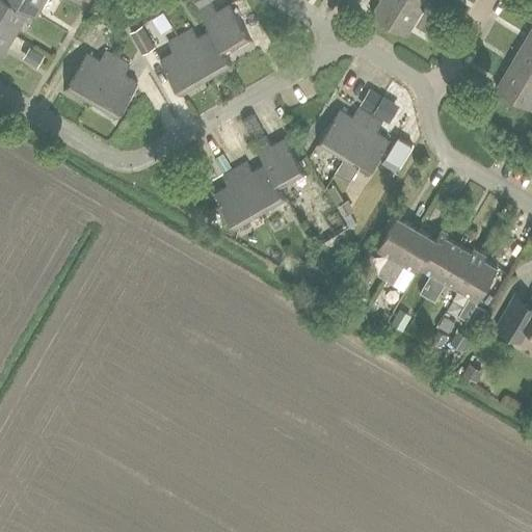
[(0,0),(0,24),(15,33),(26,12),(5,0),(0,0)]
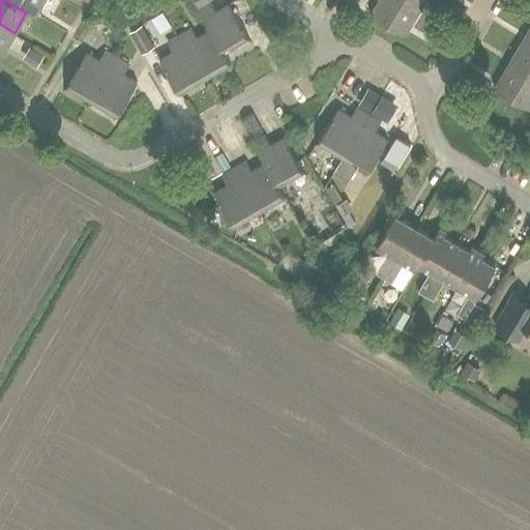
[(5,0),(26,12),(34,17),(43,0),(5,0)]
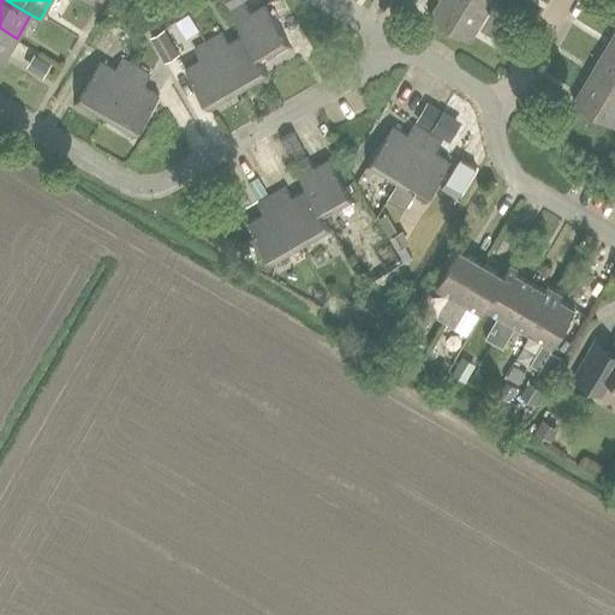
[(224,0),(231,11),(248,0),(224,0)]
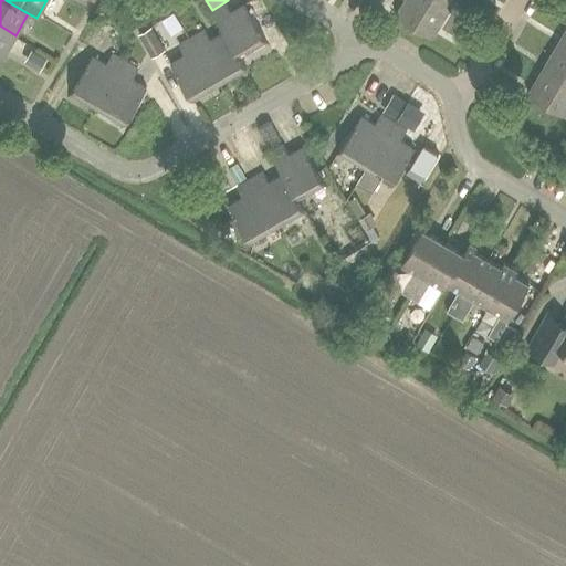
[(406,0),(396,17),(432,39),(447,14),(422,0),(406,0)]
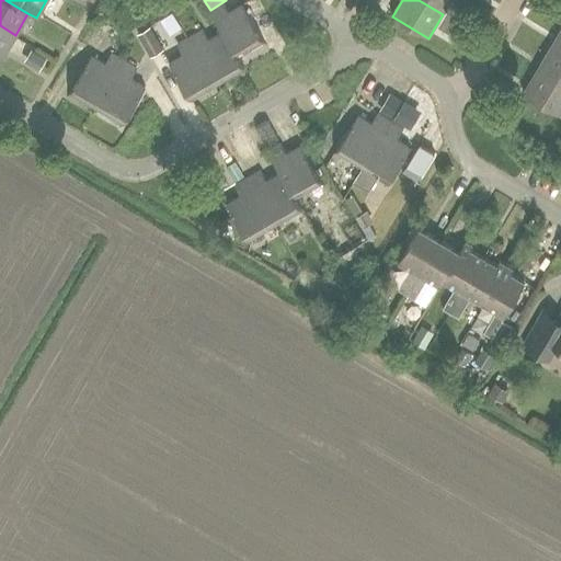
[(419,0),(443,14),(450,0),(419,0)]
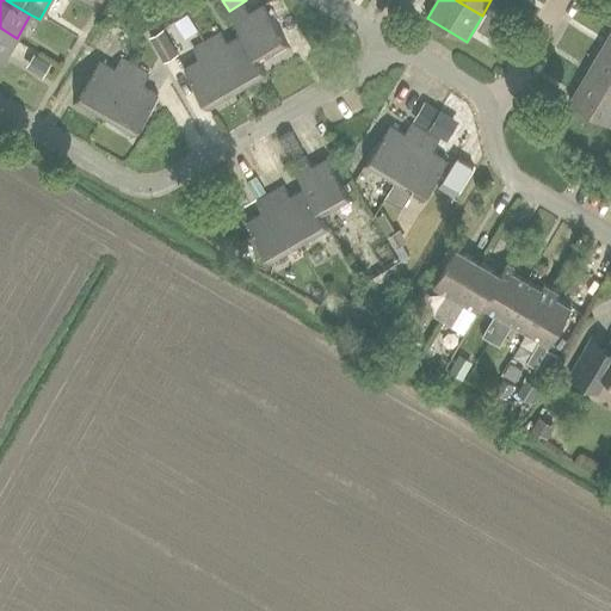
[(242,4),(228,12),(241,36),(242,35),(258,62),(259,61),(287,45),(264,6),(250,14),(242,4)]
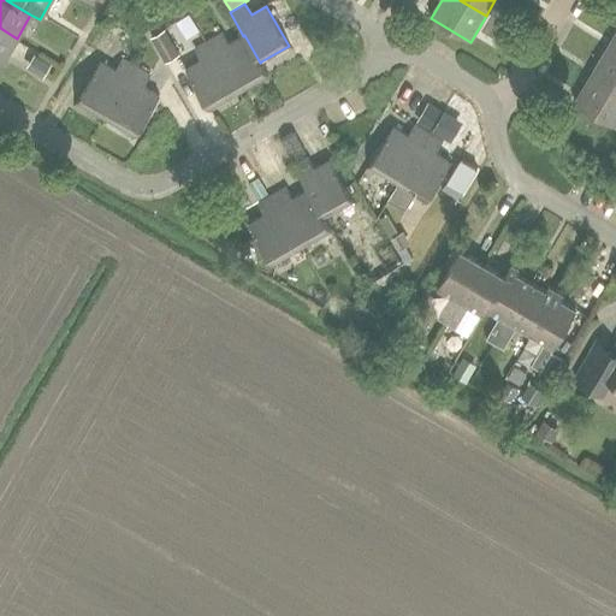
[(0,65),(17,39),(0,28),(0,65)]
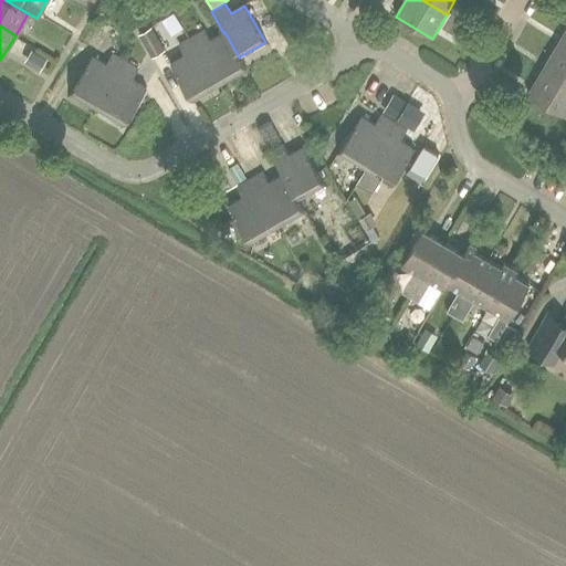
[(153,28),(139,35),(154,59),(166,50),(153,28)]
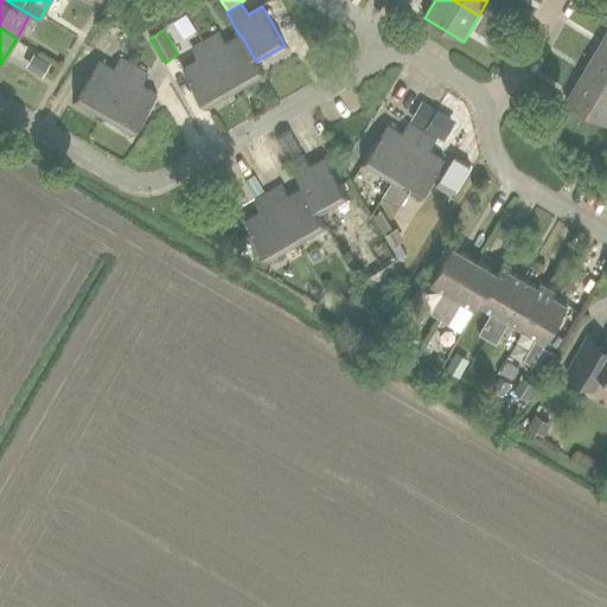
[(219,32),(205,40),(235,91),(266,74),(257,61),(256,62),(241,34),(240,36),(225,44),(219,32)]
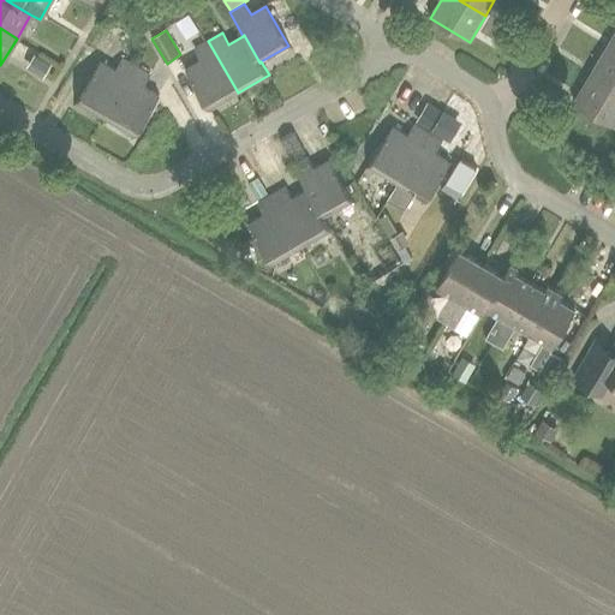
[(614,33),(604,49),(614,55),(614,33)]
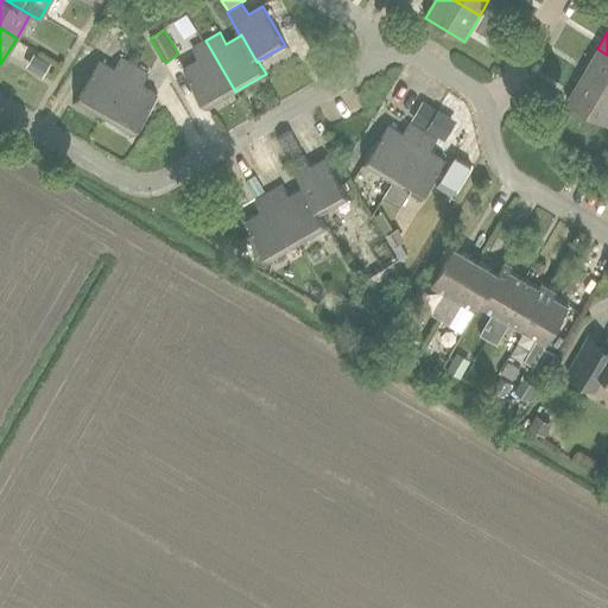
[(197,59),(184,68),(208,108),(235,92),(206,40),(191,49),(197,59)]
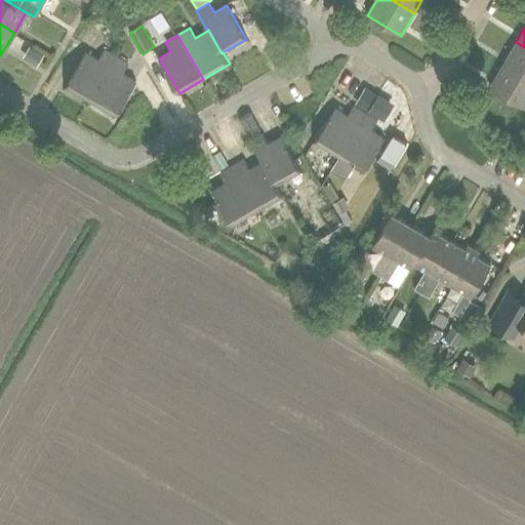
[(524,47),(516,42),(503,64),(524,75),(524,47)]
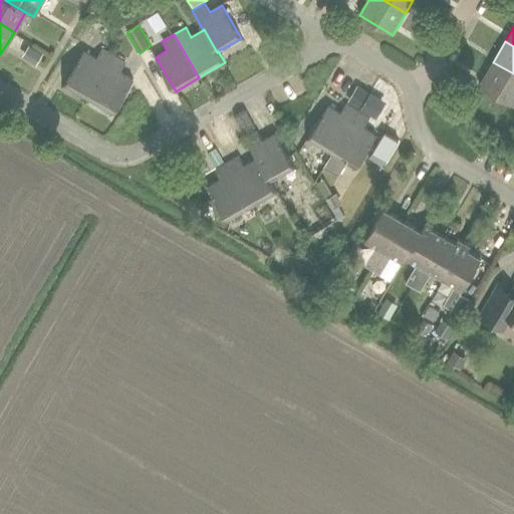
[(31,48),(26,58),(36,64),(42,54),(31,48)]
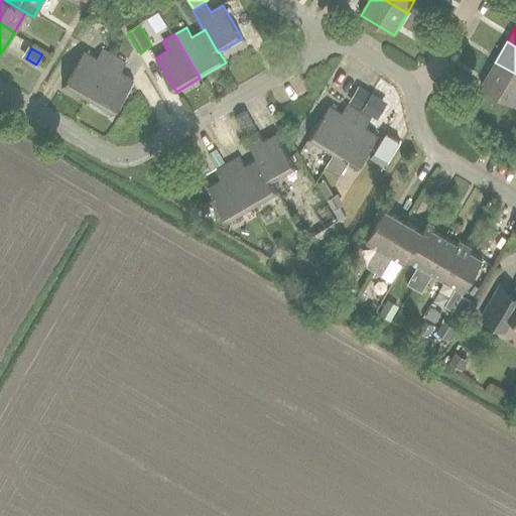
[(84,50),(65,85),(89,99),(114,56),(102,49),(97,57),(84,50)]
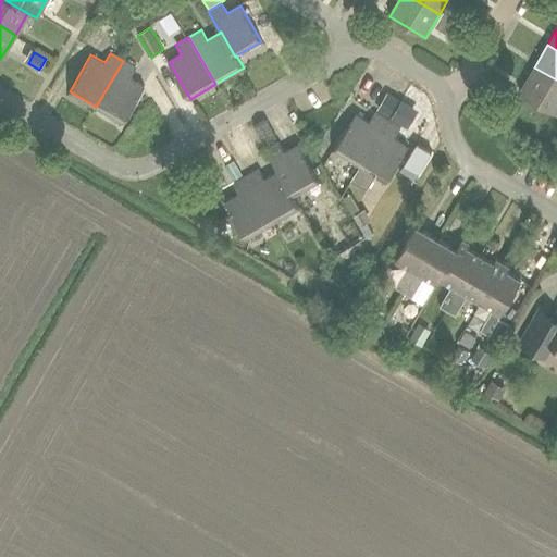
[(123,61),(96,107),(123,122),(144,86),(130,77),(135,67),(123,61)]
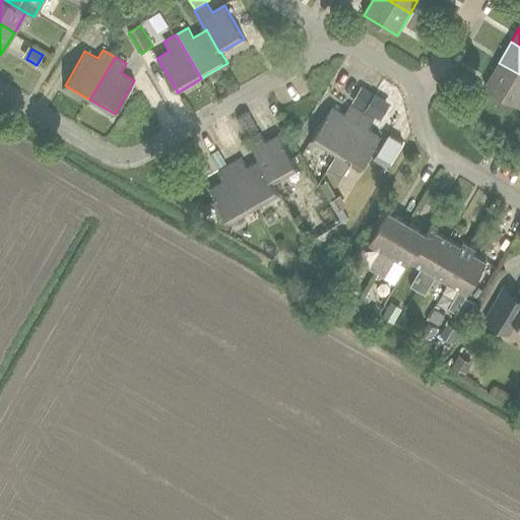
[(519,74),(499,63),(485,85),(519,106),(519,103),(519,74)]
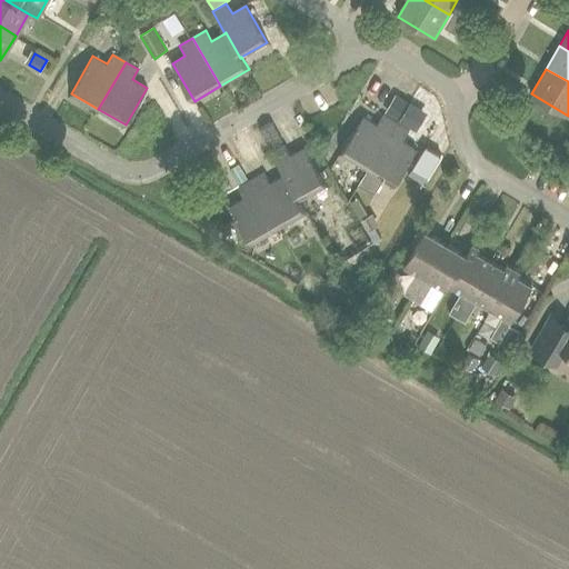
[(400,121),(409,106),(396,97),(386,112),(400,121)]
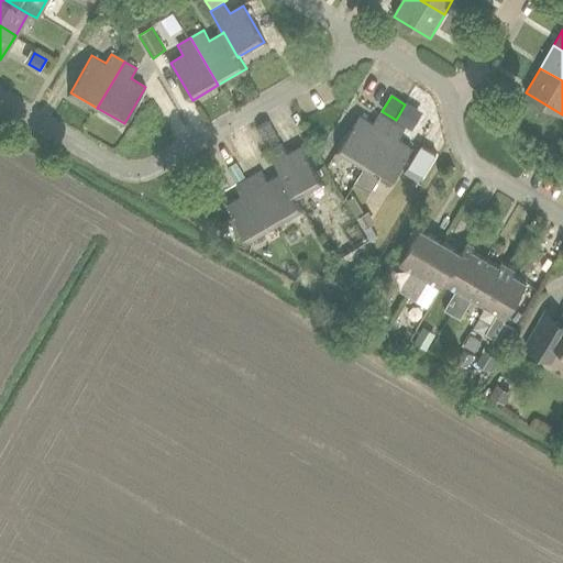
[(405,105),(396,120),(411,129),(421,111),(406,102),(405,105)]
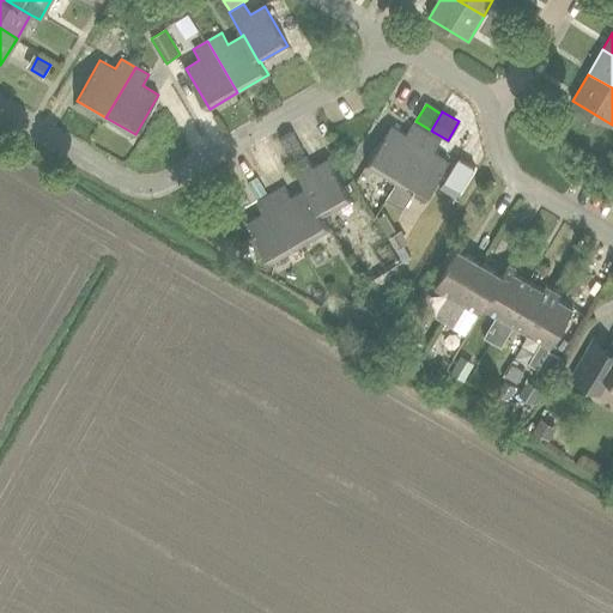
[(392,127),(366,167),(395,184),(426,134),(412,126),(406,137),(392,127)]
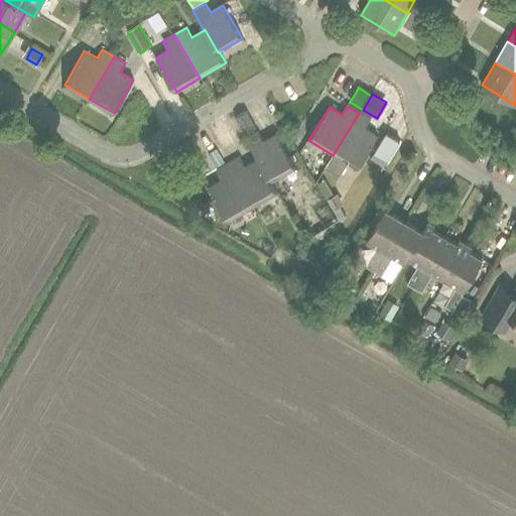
[(235,118),(245,134),(255,128),(245,111),(235,118)]
